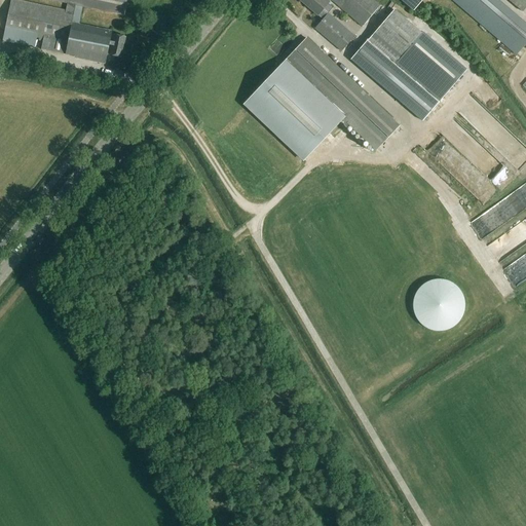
[(126,0),(50,0),(67,3),(65,11),(10,0),(4,31),(43,39),(41,50),(65,55),(65,53),(74,55),(74,58),(105,64),(107,54),(121,58),(124,37),(111,35),(111,32),(71,24),(75,5),(123,15),(126,0)]
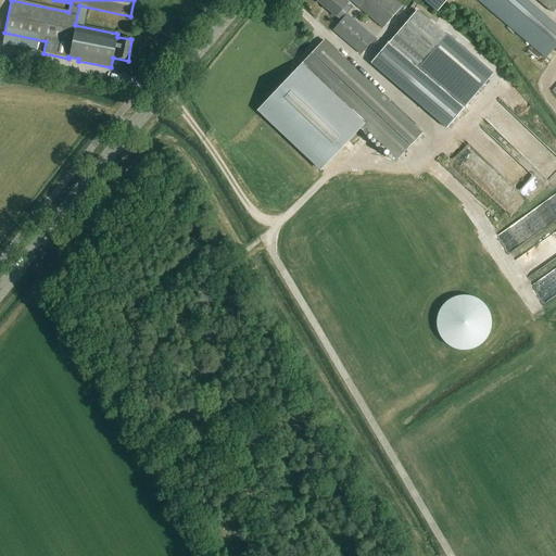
[(345,0),(316,0),(316,1),(336,17),(337,16),(341,21),(332,30),(361,54),(374,38),(346,15),(341,11),(350,0),(382,28),(401,7),(392,0),(348,0),(348,1),(345,0)]
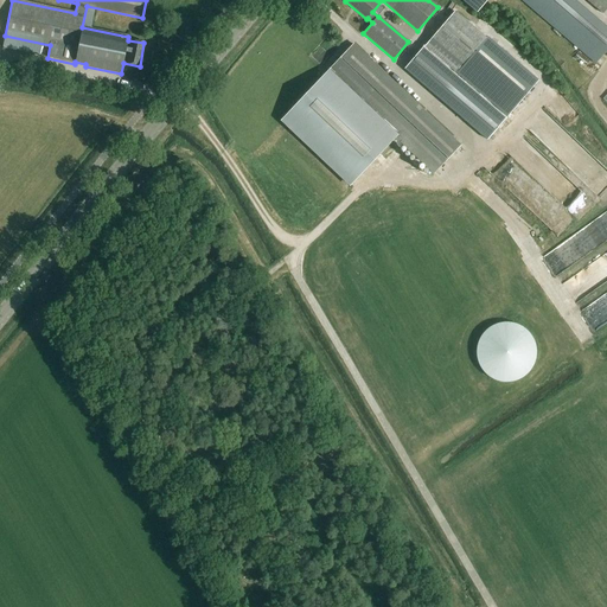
[(461,0),(478,13),(489,0),(461,0)]
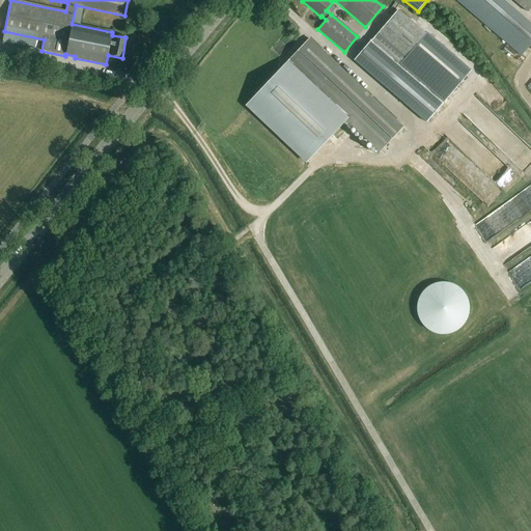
[(530,26),(500,0),(456,0),(521,55),(530,43),(530,26)]
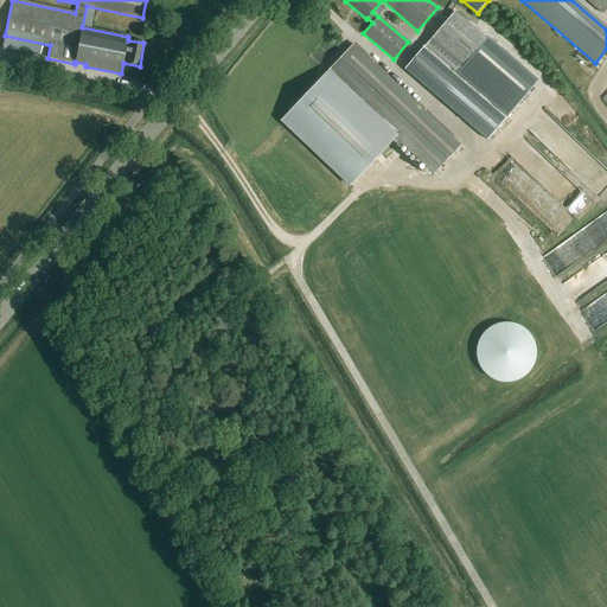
[(606,0),(586,0),(602,14),(606,8),(606,0)]
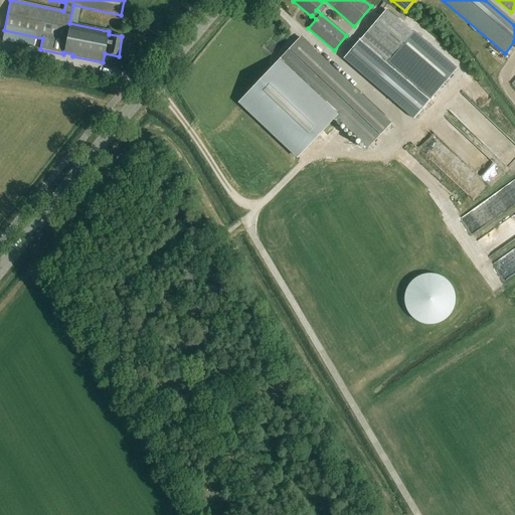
[(413,119),(455,70),(387,12),(357,47),(355,45),(344,59),(413,119)]
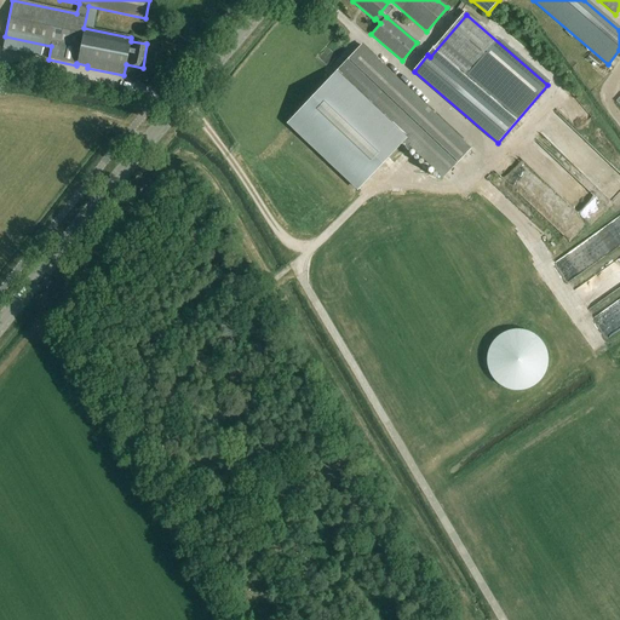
[(361,46),(334,74),(287,124),(357,190),(405,141),(443,177),(470,149),(361,46)]
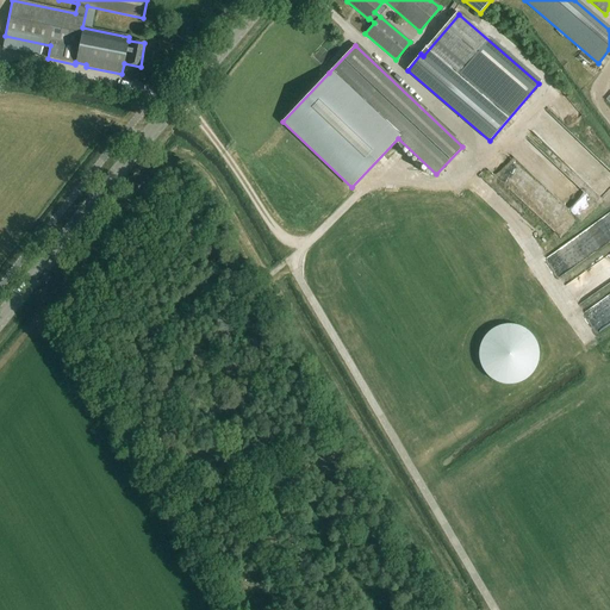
[(35,66),(32,76),(61,82),(63,72),(35,66)]
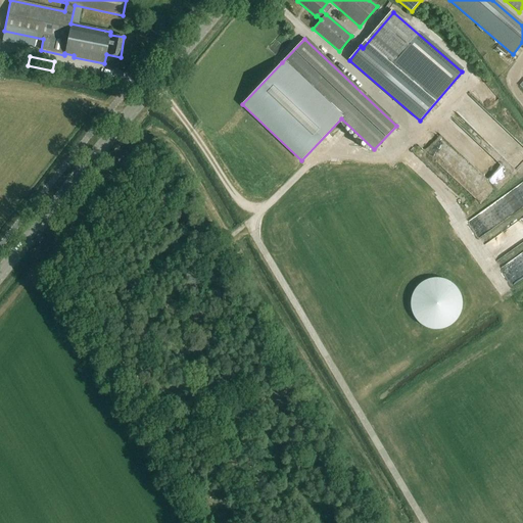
[(522,253),(504,266),(510,275),(515,273),(518,277),(522,273),(522,253)]
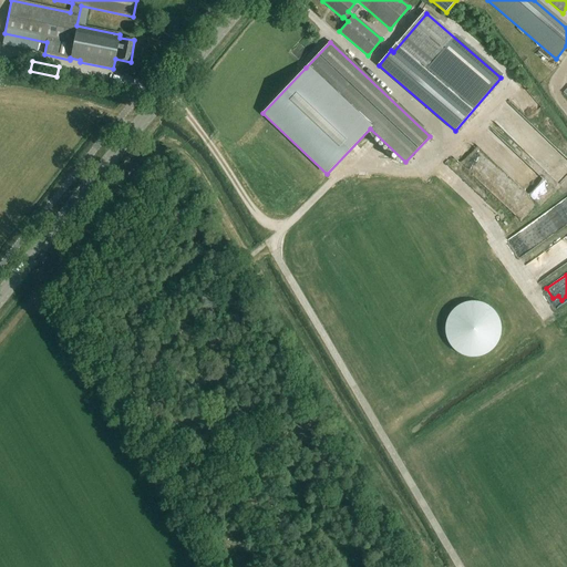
[(452,348),(497,348),(497,306),(473,306),(473,315),(454,315),(454,325),(452,325),(452,348)]
